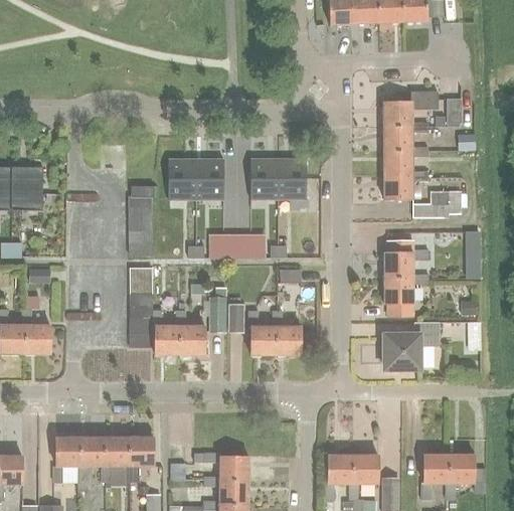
[(328,0),(330,24),(354,23),(353,0),(328,0)]
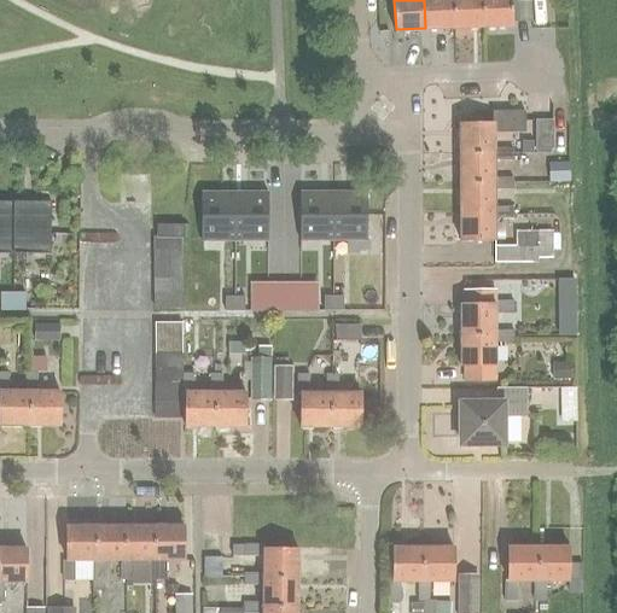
[(454,27),(453,0),(424,0),(425,28),(454,27)]
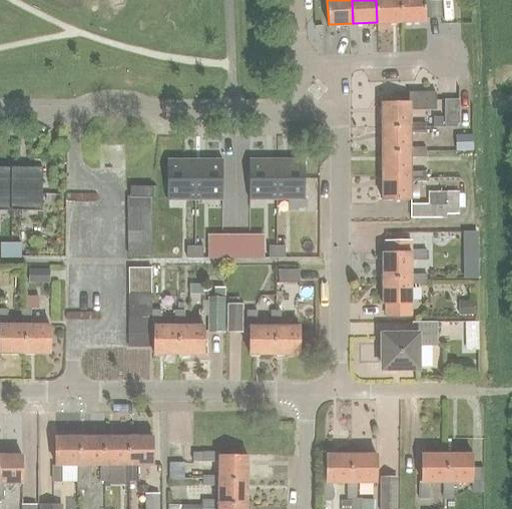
[(376,0),(377,22),(402,21),(401,0),(376,0)]
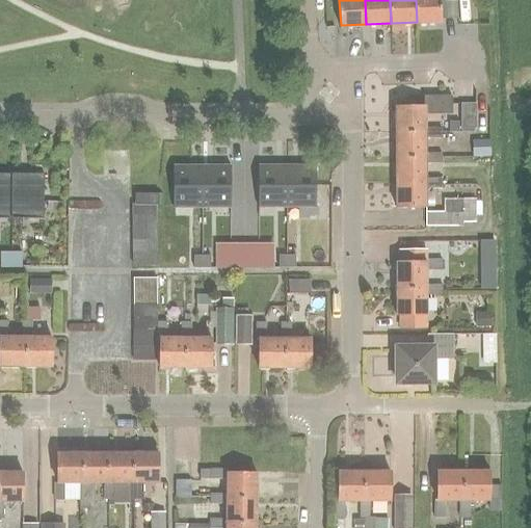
[(416,0),(417,22),(442,21),(441,0),(416,0)]
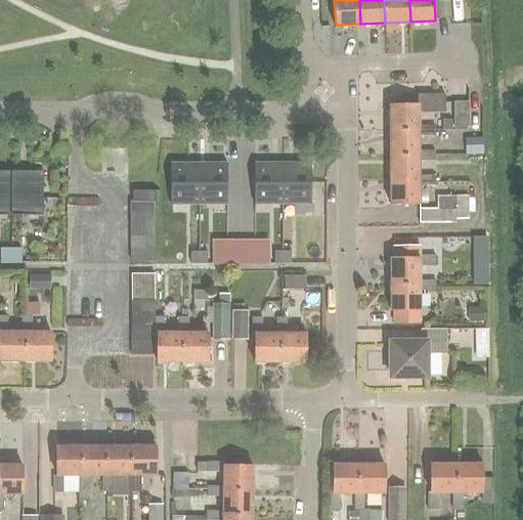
[(420,128),(420,124),(419,111),(445,110),(445,92),(419,92),(419,102),(390,103),(391,128),(420,128)]
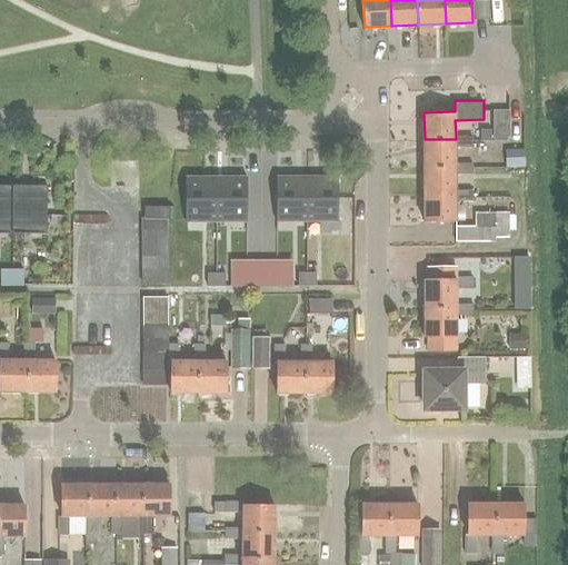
[(492,135),(509,135),(509,109),(492,109),(492,135)]
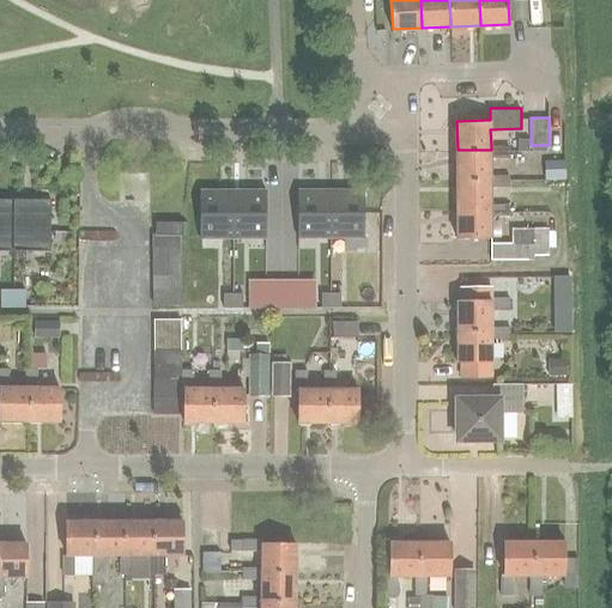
[(510,156),(509,150),(509,145),(491,145),(491,150),(458,150),(458,178),(491,178),(491,175),(491,157),(510,156)]
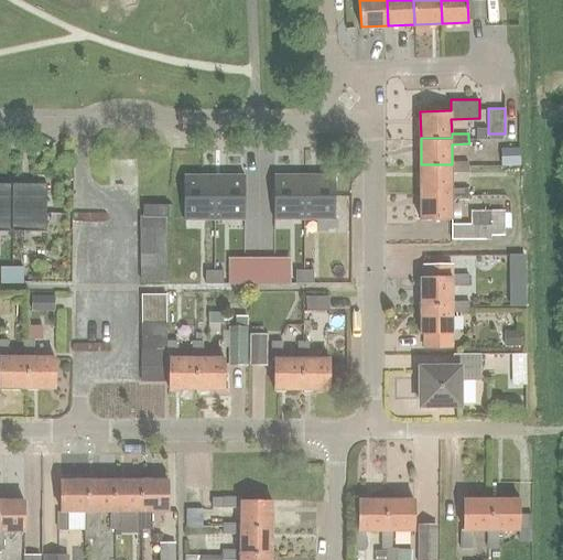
[(520,146),(501,146),(502,164),(521,163),(520,146)]
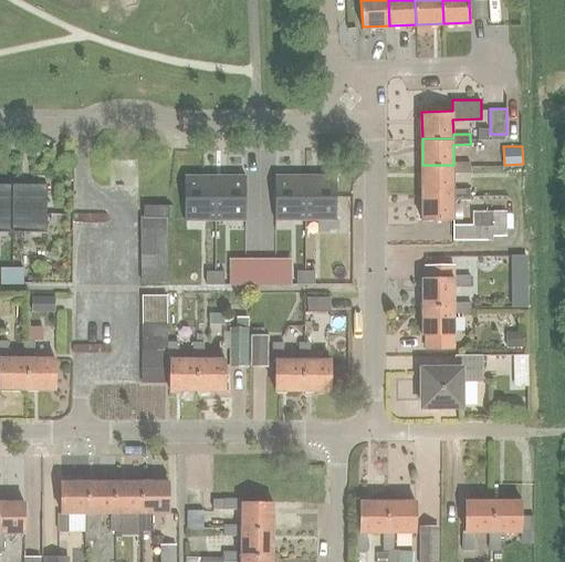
[(453,191),(453,188),(453,172),(471,172),(471,162),(453,162),(453,165),(422,165),(422,191),(453,191)]
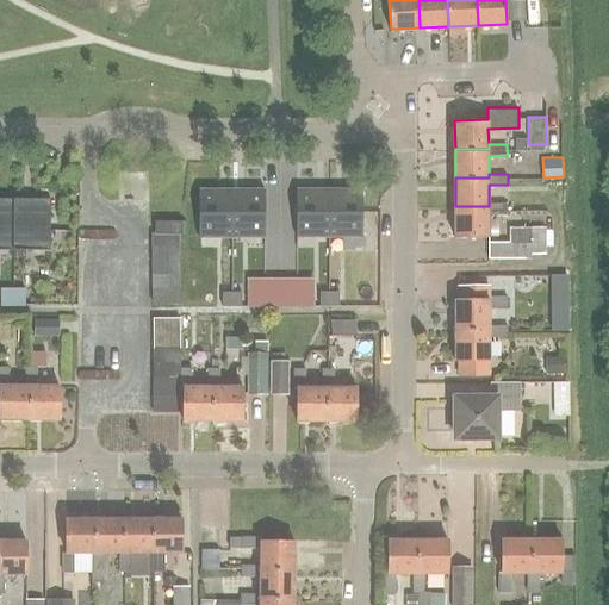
[(200,186),(200,234),(232,234),(232,186),(200,186)]
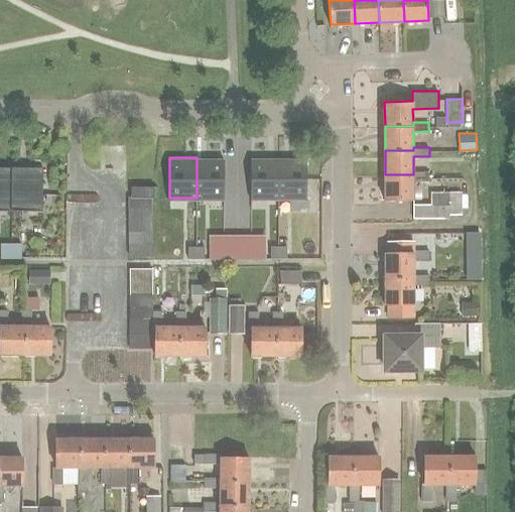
[(197,157),(197,198),(225,198),(225,157),(197,157)]
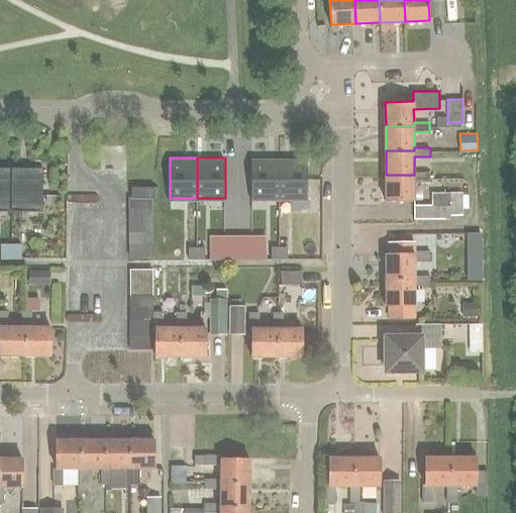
[(251,158),(251,198),(280,198),(280,158),(251,158)]
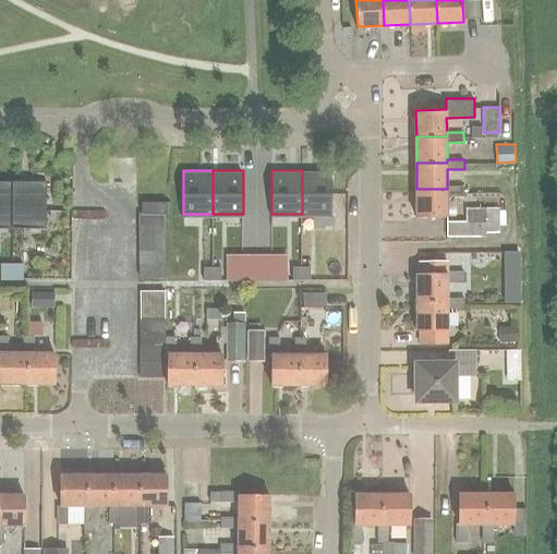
[(302,170),(302,214),(333,214),(333,197),(333,170),(302,170)]
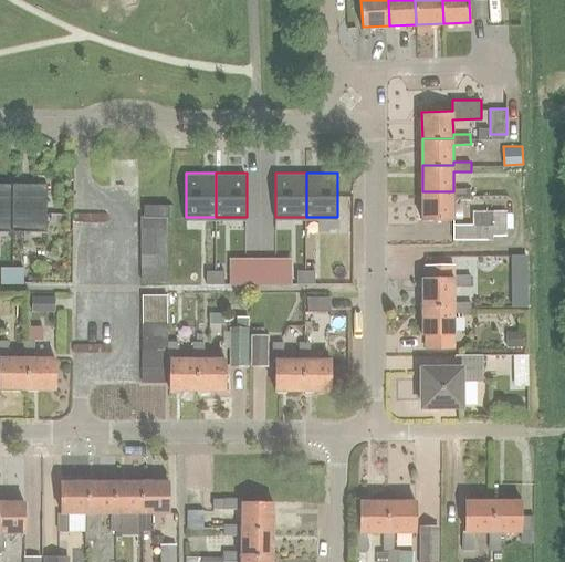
[(0,222),(14,224),(14,179),(0,179),(0,222)]
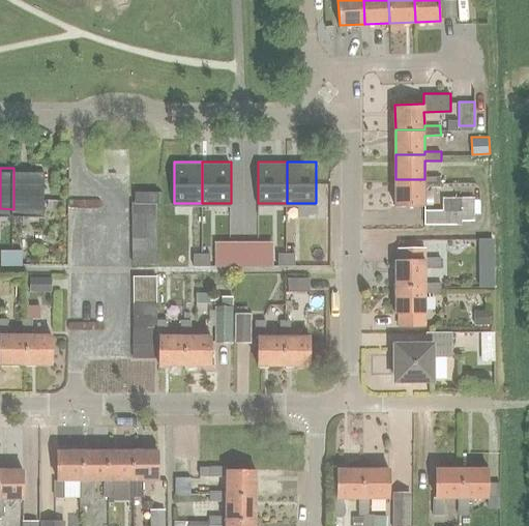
[(13,168),(13,209),(45,209),(46,168),(13,168)]
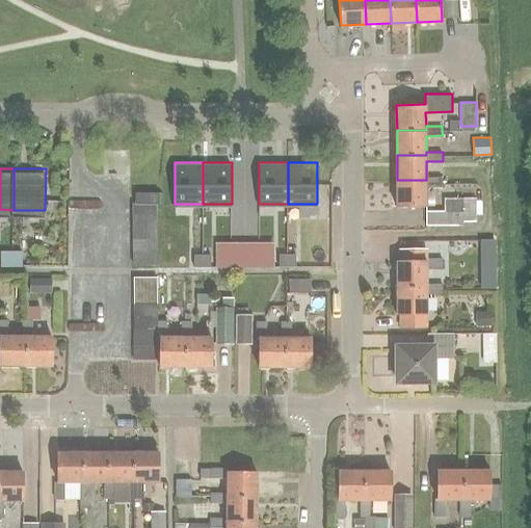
[(443,186),(443,180),(443,177),(426,177),(426,180),(397,180),(397,206),(426,206),(426,186),(443,186)]
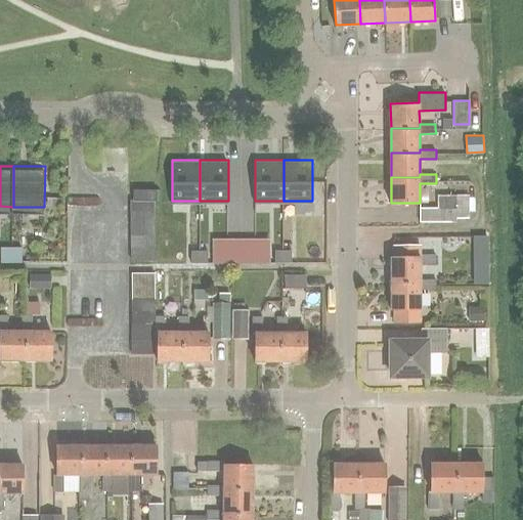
[(155,200),(155,188),(134,188),(134,199),(155,200)]
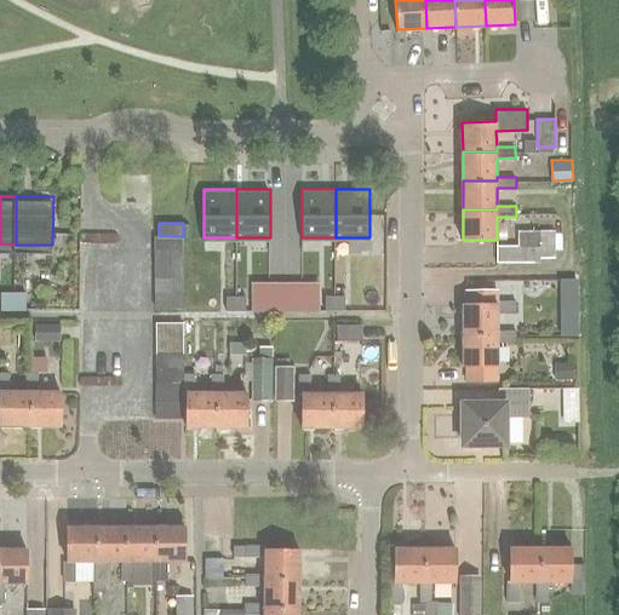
[(539,262),(539,257),(539,230),(516,230),(516,245),(496,245),(496,262),(539,262)]
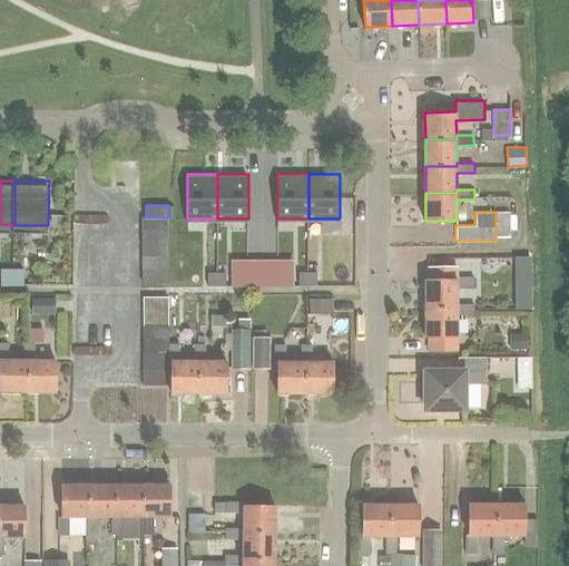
[(510,212),(496,212),(496,236),(510,236),(510,212)]
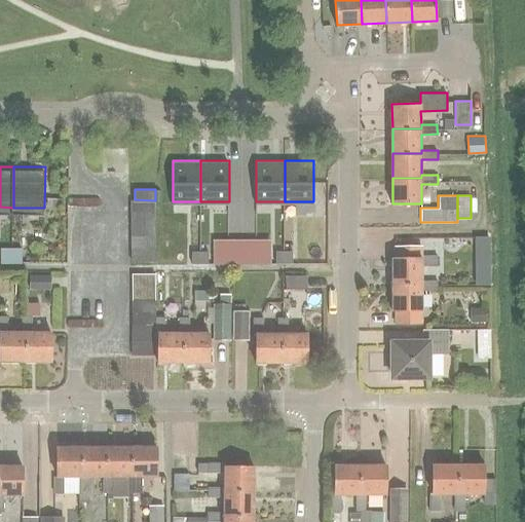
[(132,213),(155,213),(155,200),(135,199),(132,199),(132,213)]
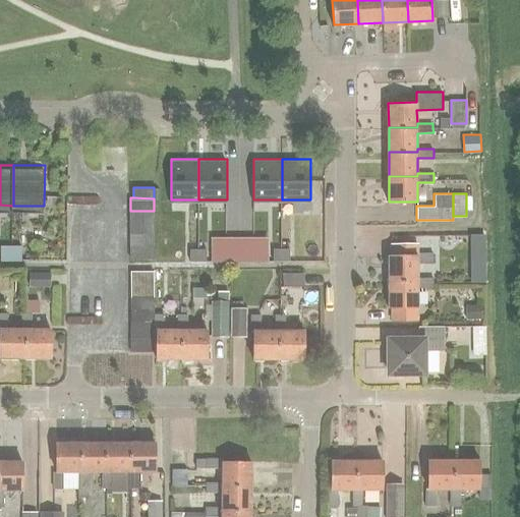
[(154,222),(154,211),(130,211),(130,222),(154,222)]
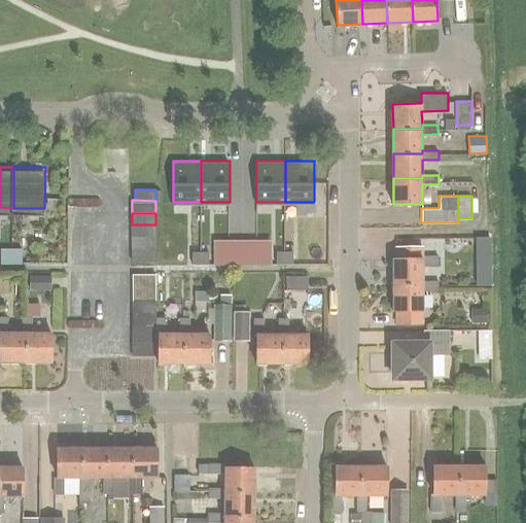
[(132,237),(155,236),(155,224),(132,224),(132,237)]
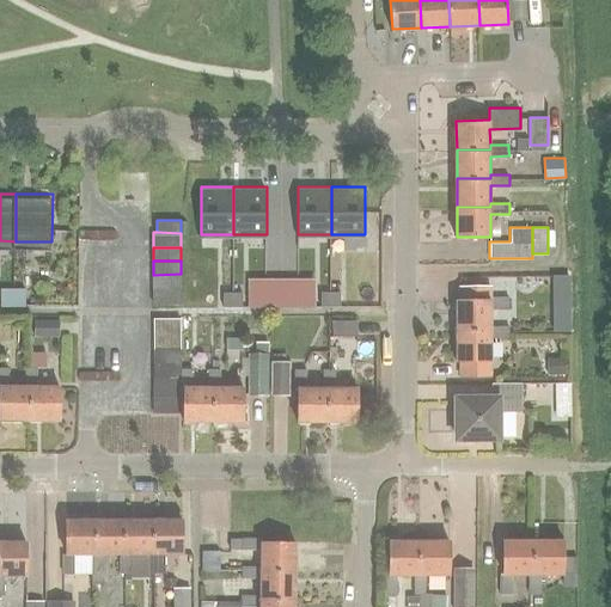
[(181,274),(153,275),(154,288),(181,288),(181,274)]
